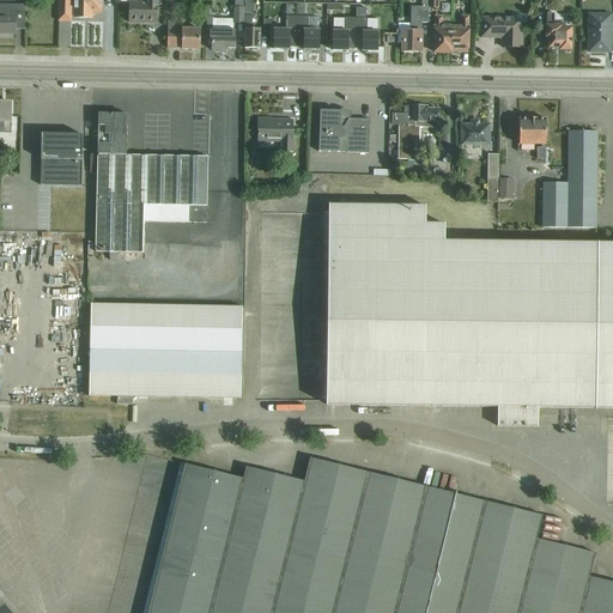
[(58,0),(58,22),(72,22),(72,17),(76,17),(76,18),(92,18),(92,13),(102,13),(101,0),(58,0)]
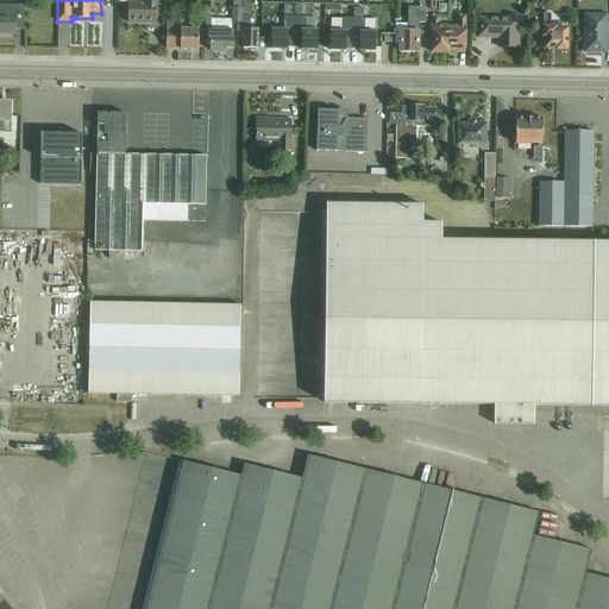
[(156,23),(156,0),(120,0),(120,2),(129,2),(129,23),(156,23)]
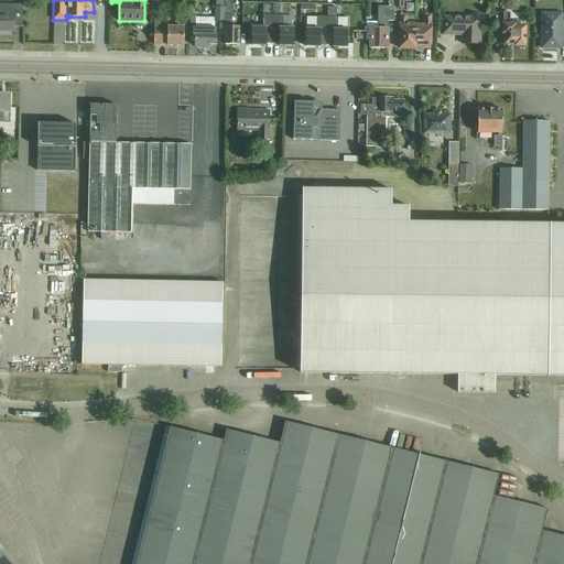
[(403,0),(394,0),(394,9),(403,9),(403,0)]
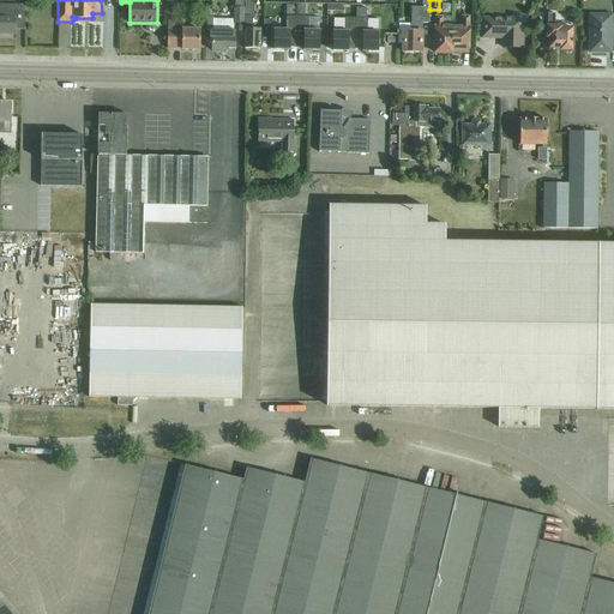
[(251,1),(246,1),(245,49),(251,49),(252,52),(258,52),(259,49),(260,49),(260,30),(253,30),(250,30),(250,28),(253,28),(253,1),(251,1)]
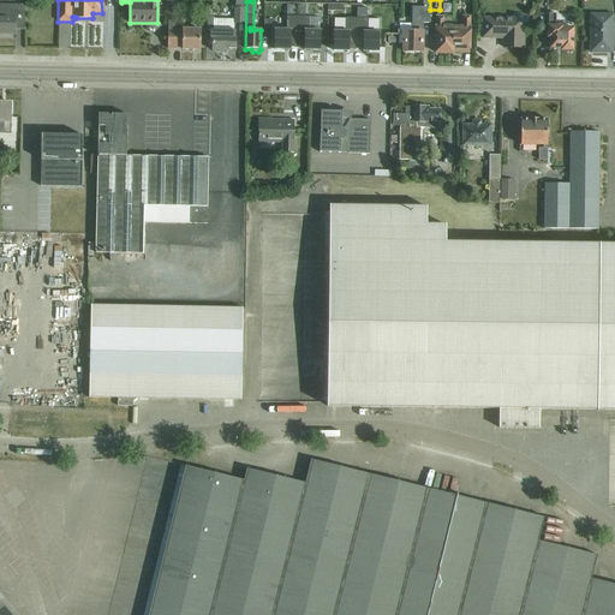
[(0,5),(0,33),(16,34),(16,29),(25,29),(24,6),(0,5)]
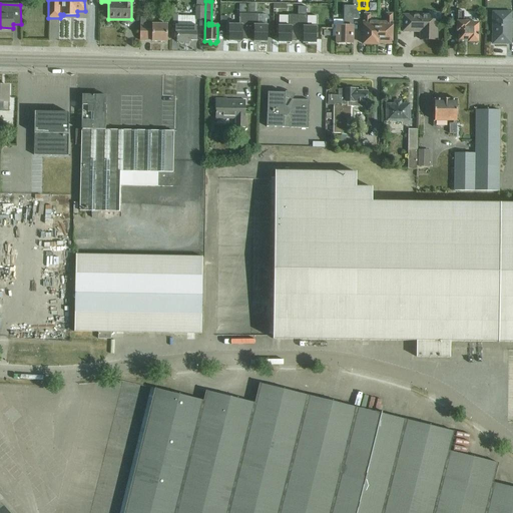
[(334,20),(333,36),(338,36),(337,44),(352,44),(353,20),(359,20),(359,7),(353,7),(345,6),(345,13),(345,20),(334,20)]
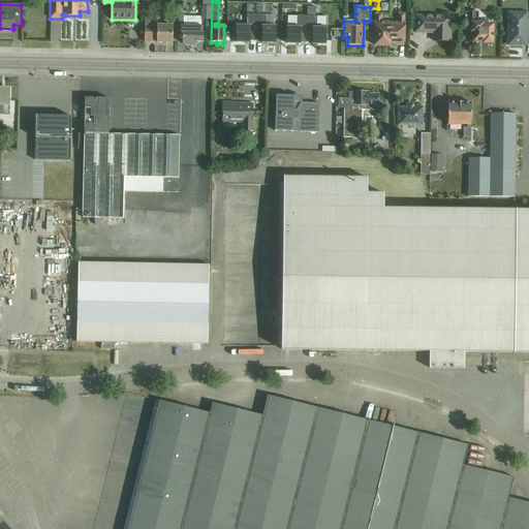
[(201,7),(201,18),(201,21),(211,21),(211,7),(201,7)]
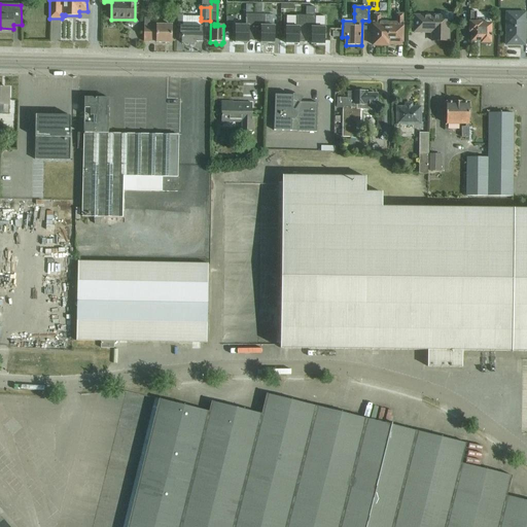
[(306,15),(306,42),(311,42),(312,42),(312,44),(317,44),(324,44),(324,34),(324,28),(325,27),(325,26),(325,18),(325,16),(314,16),(314,10),(314,7),(309,7),(306,7),(306,15)]
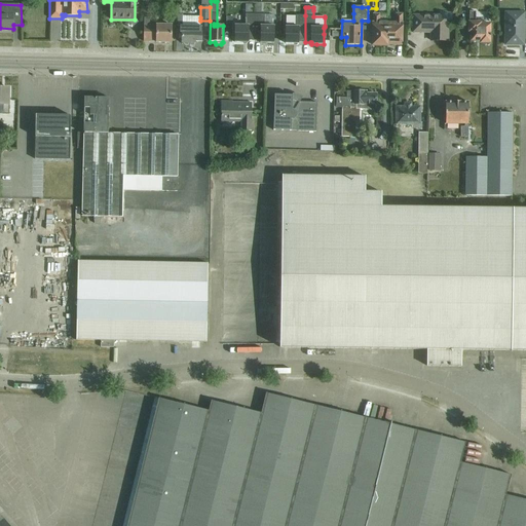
[(490,42),(490,25),(481,25),(481,23),(476,23),(476,12),(470,12),(470,32),(472,32),(471,41),(481,42),(483,44),(488,44),(489,42),(490,42)]
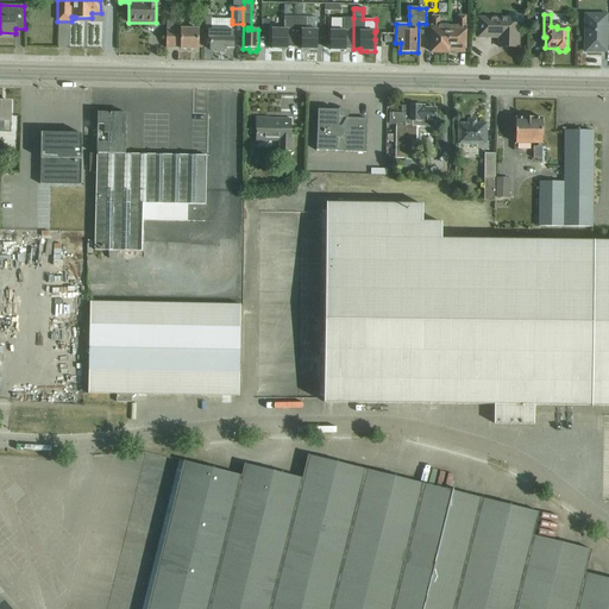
[(272,42),(272,50),(280,50),(287,50),(288,48),(290,48),(294,48),(295,17),(284,17),(283,27),(272,27),(272,42)]
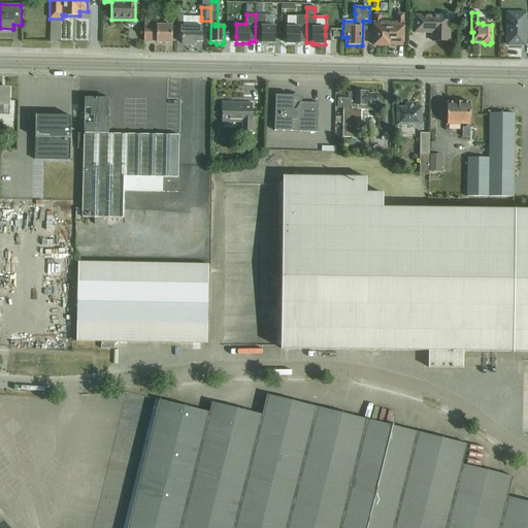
[(256,14),(255,41),(261,41),(261,43),(267,43),(274,43),(275,25),(274,25),(274,14),(265,14),(262,14),(256,14)]
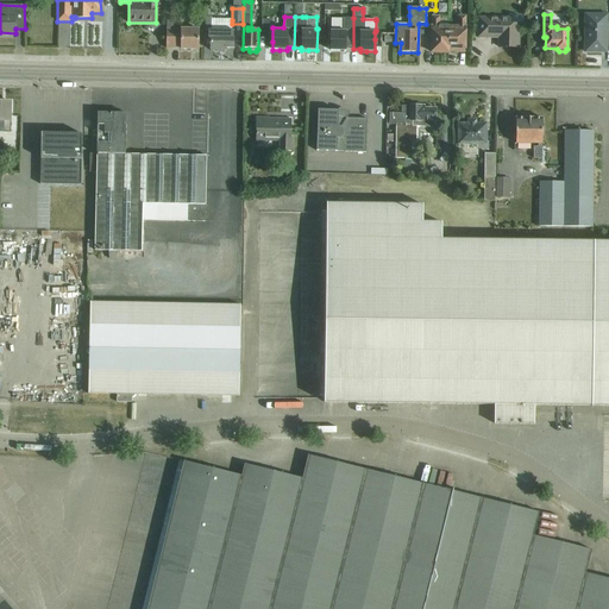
[(449,54),(449,24),(440,24),(440,17),(432,17),(432,52),(449,54)]
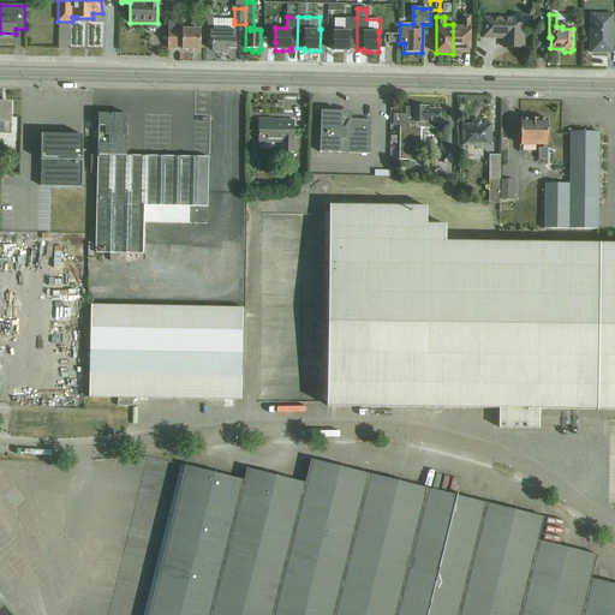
[(453,28),(453,52),(460,53),(463,51),(463,49),(466,49),(470,49),(471,17),(464,17),(463,28),(453,28)]
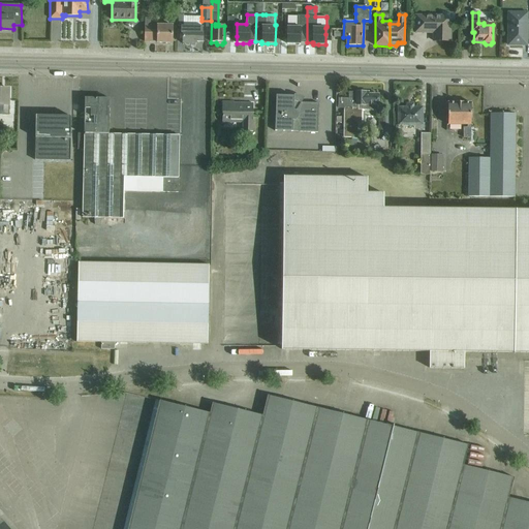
[(442,17),(415,17),(415,33),(434,33),(434,41),(450,41),(450,23),(455,23),(455,16),(442,14),(442,17)]
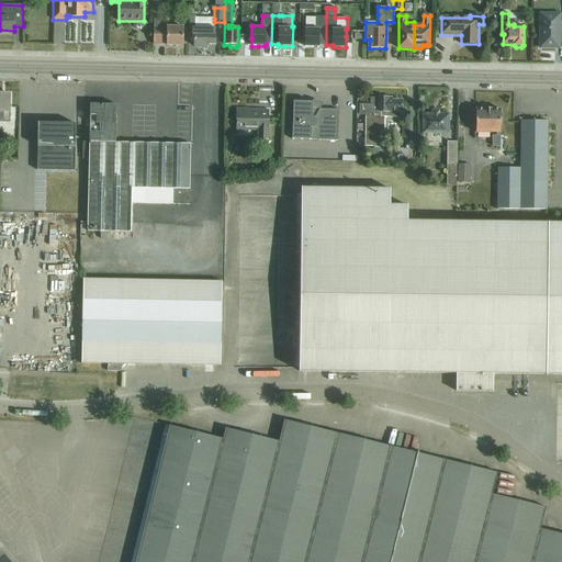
[(305,29),(305,47),(312,47),(318,47),(318,45),(325,45),(326,45),(326,17),(321,17),(317,17),(316,17),(315,30),(305,29)]
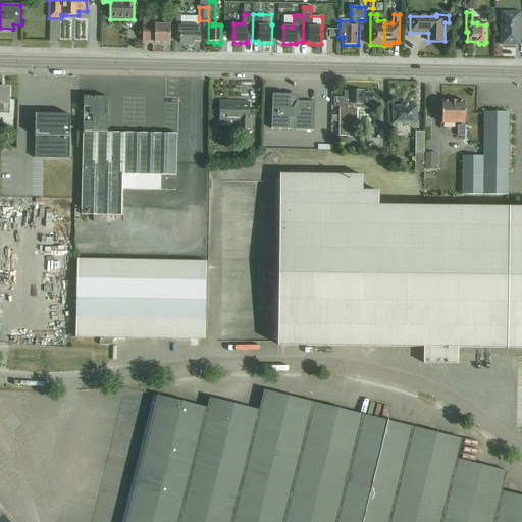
[(170,43),(170,25),(155,25),(149,25),(149,17),(143,17),(143,42),(155,42),(155,43),(170,43)]
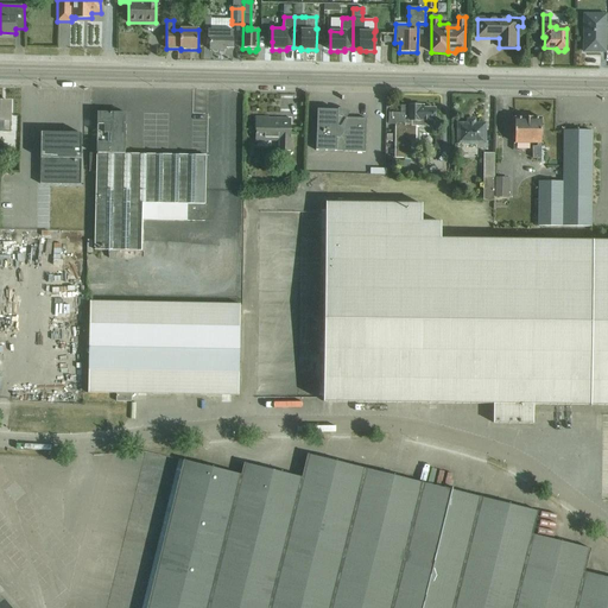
[(232,24),(232,20),(211,20),(211,24),(211,31),(209,31),(209,39),(211,40),(210,51),(226,51),(226,49),(233,49),(233,31),(232,31),(232,24)]
